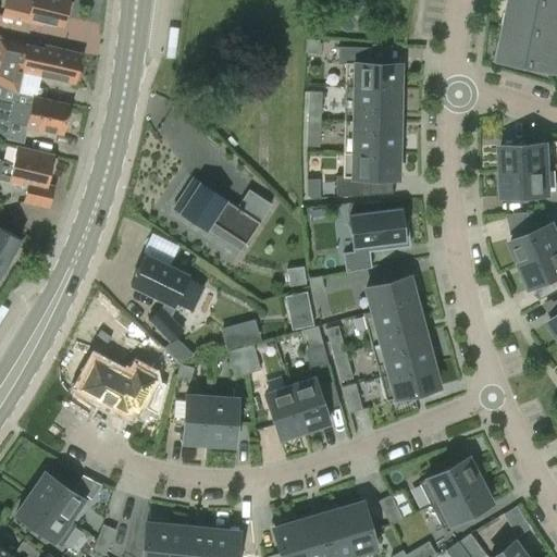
[(25,0),(4,0),(1,15),(39,24),(39,21),(63,27),(66,14),(71,15),(73,2),(70,1),(70,0),(32,0),(32,1),(25,0)]
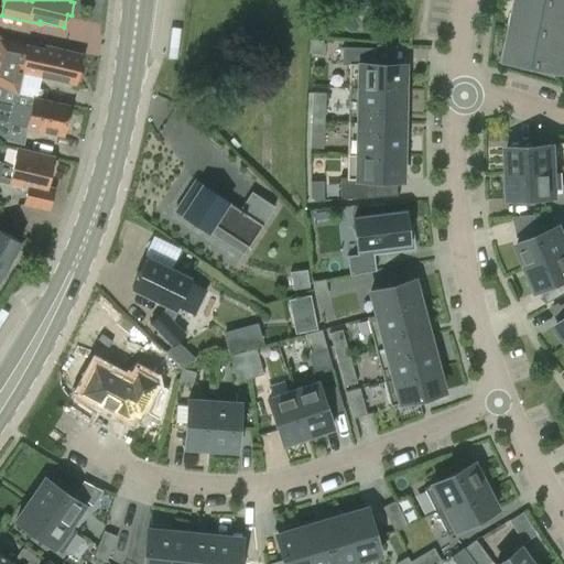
[(563,0),(519,0),(517,10),(522,11),(519,25),(514,24),(511,42),(516,43),(512,56),(508,55),(507,58),(562,69),(563,55),(563,0)]
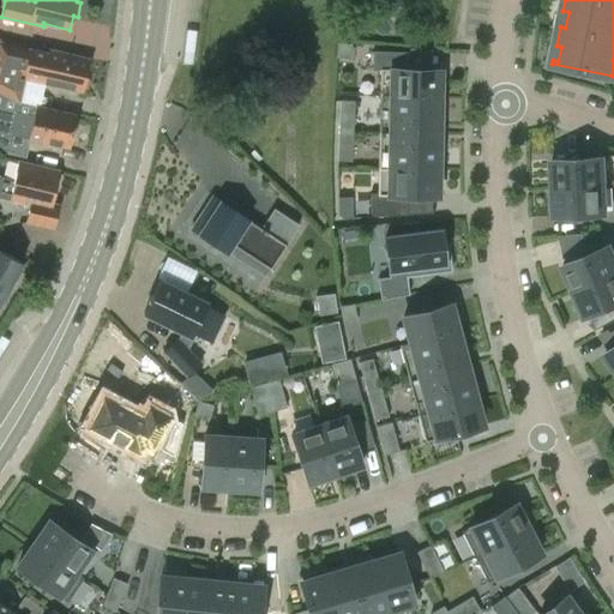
[(0,92),(18,103),(24,78),(44,83),(43,86),(58,90),(59,86),(82,91),(89,60),(48,50),(47,53),(0,42),(0,92)]
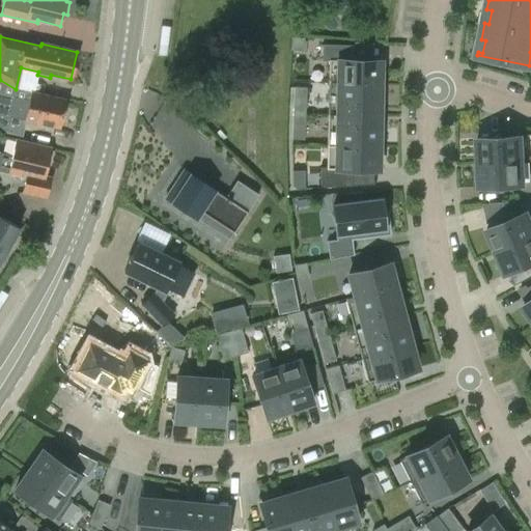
[(290,50),(303,51),(304,37),(291,36),(290,50)]
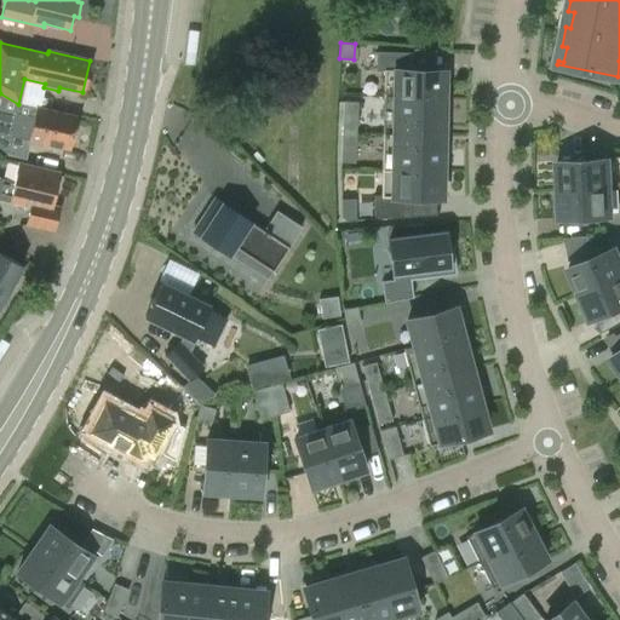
[(383,97),(443,98),(443,70),(435,70),(413,70),(413,53),(377,53),(377,70),(384,70),(383,97)]
